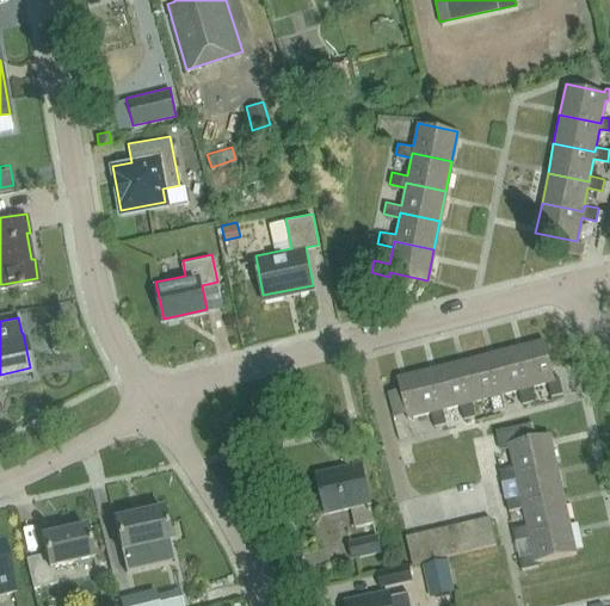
[(543,338),(513,345),(524,387),(529,385),(547,381),(550,395),(561,391),(556,373),(553,375),(543,338)]
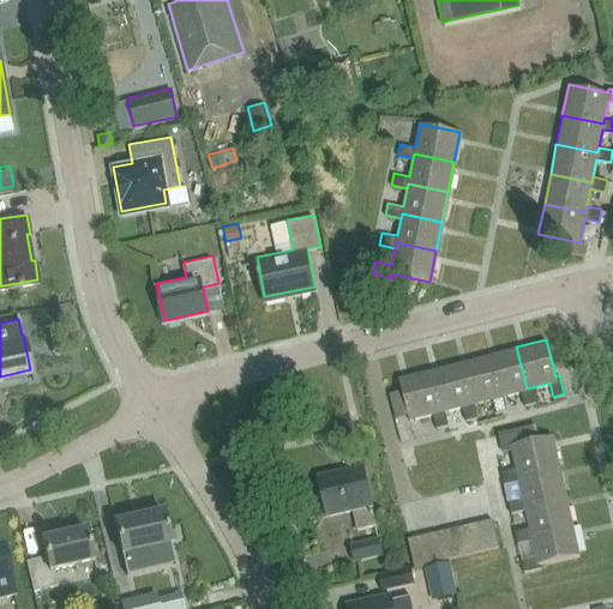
[(516,347),(486,354),(497,396),(502,395),(520,390),(523,404),(535,402),(532,387),(527,389),(516,347)]
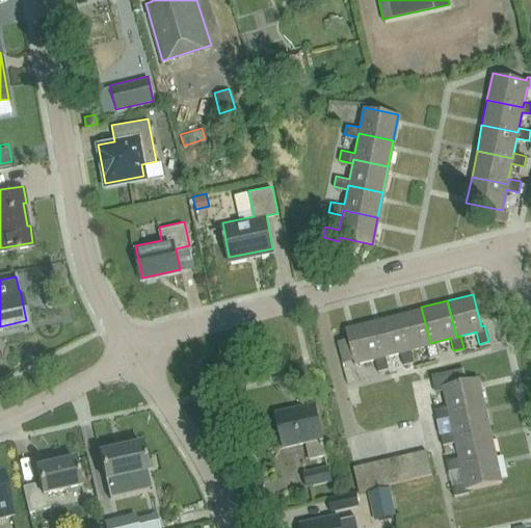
[(421,307),(396,314),(405,349),(409,348),(425,345),(428,357),(437,354),(434,342),(430,343),(421,307)]
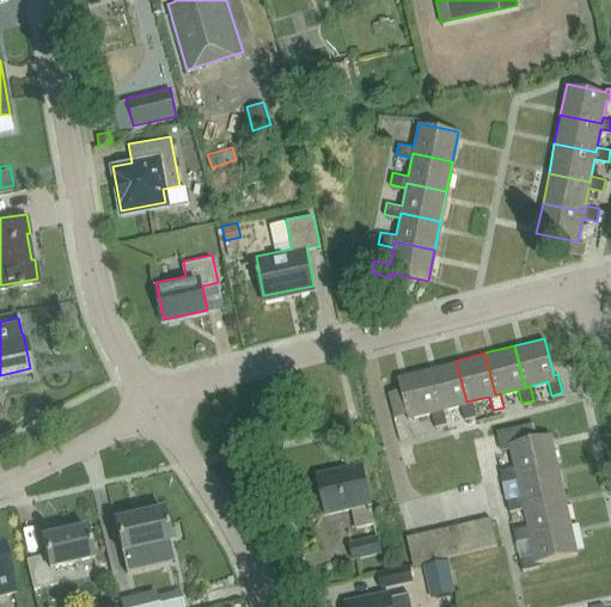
[(456,361),(426,368),(437,410),(443,409),(459,404),(464,418),(475,415),(471,400),(466,402),(456,361)]
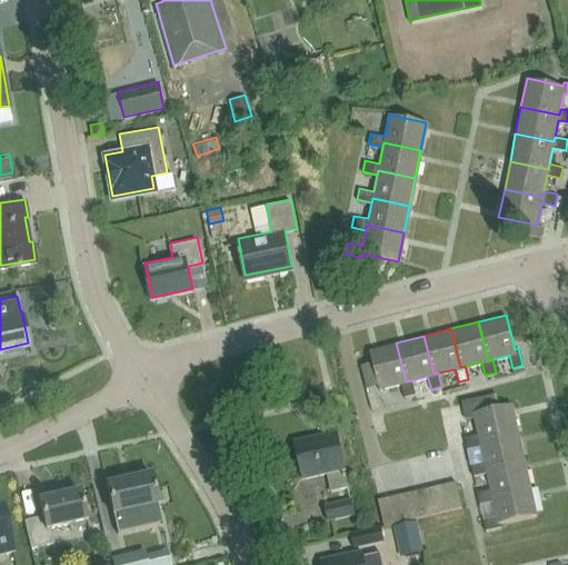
[(396,343),(368,349),(378,388),(400,383),(404,396),(415,393),(411,380),(406,382),(396,343)]
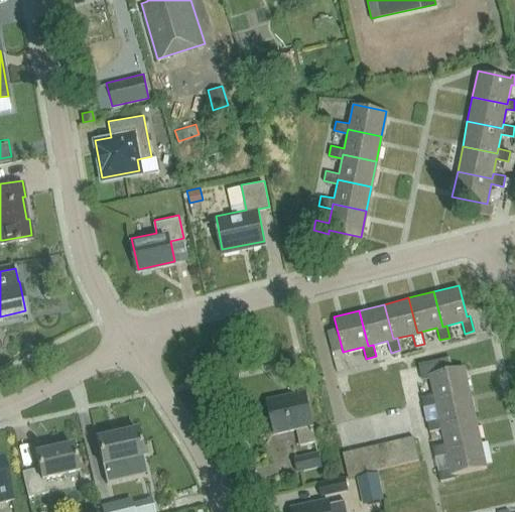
[(433,392),(421,395),(423,405),(435,402),(434,398),(469,390),(464,365),(429,372),(433,392)]
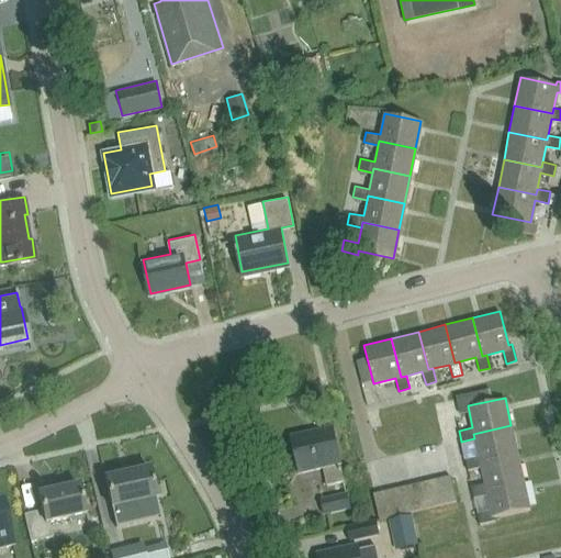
[(326,483),(344,479),(332,424),(291,434),(300,469),(322,465),(326,483)]
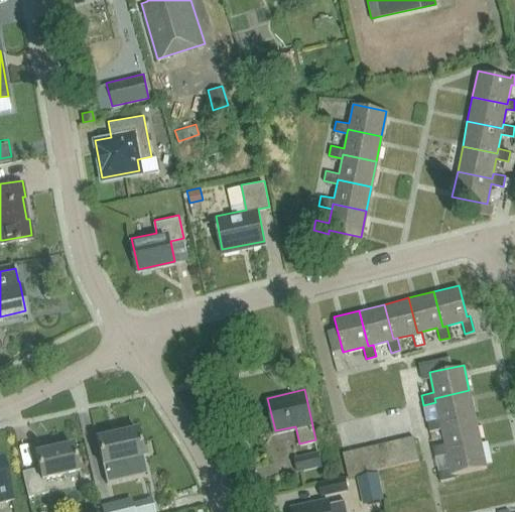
[(439,417),(426,420),(428,430),(441,427),(440,422),(475,415),(469,390),(434,398),(435,402),(439,417)]
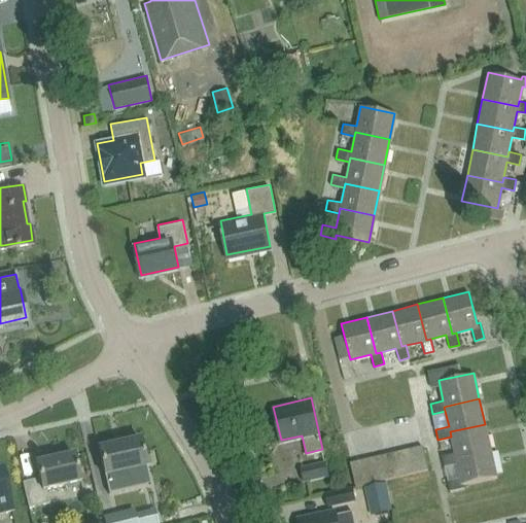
[(454,452),(441,454),(444,464),(456,462),(455,457),(490,450),(485,424),(450,431),(451,437),(454,452)]
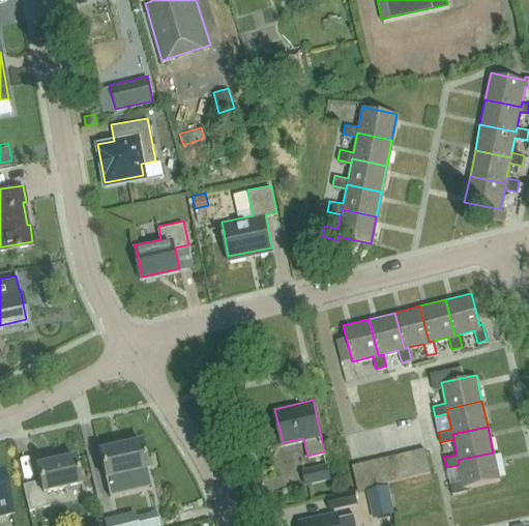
[(109,494),(151,484),(141,438),(97,448),(109,494)]
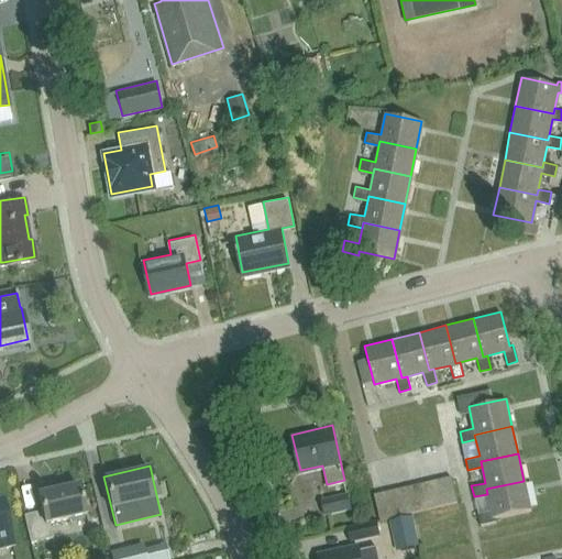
[(438,478),(443,503),(456,501),(451,475),(438,478)]
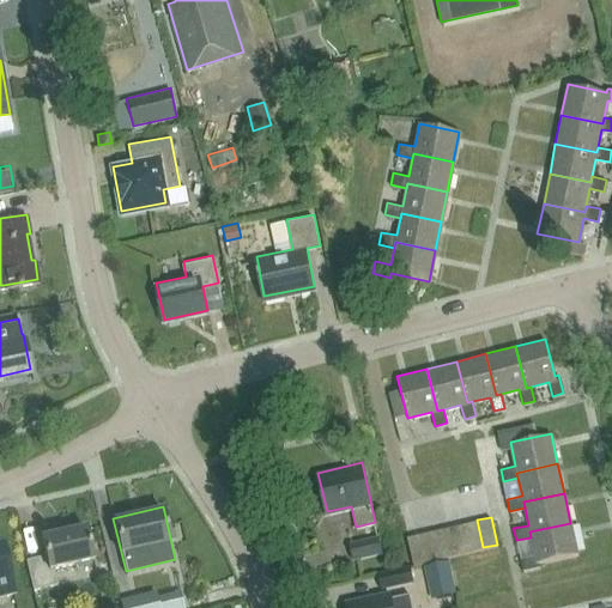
[(468,551),(483,547),(477,520),(462,523),(468,551)]
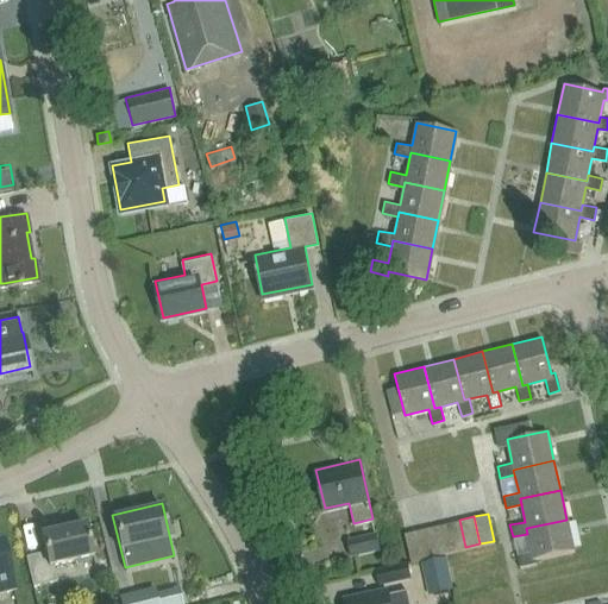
[(51,562),(93,553),(86,520),(41,530),(45,549),(25,554),(32,584),(56,578),(51,562)]
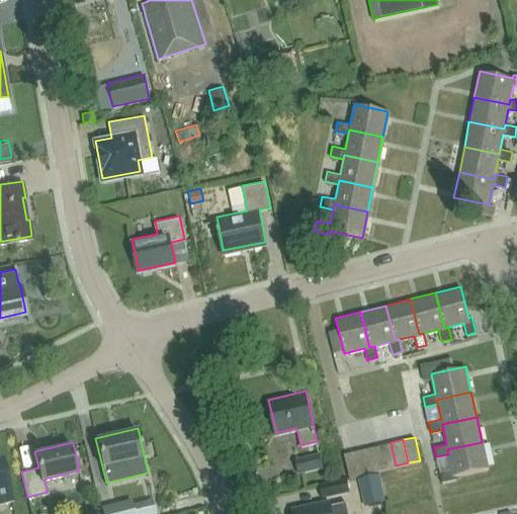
[(384,468),(396,465),(391,442),(378,445),(384,468)]
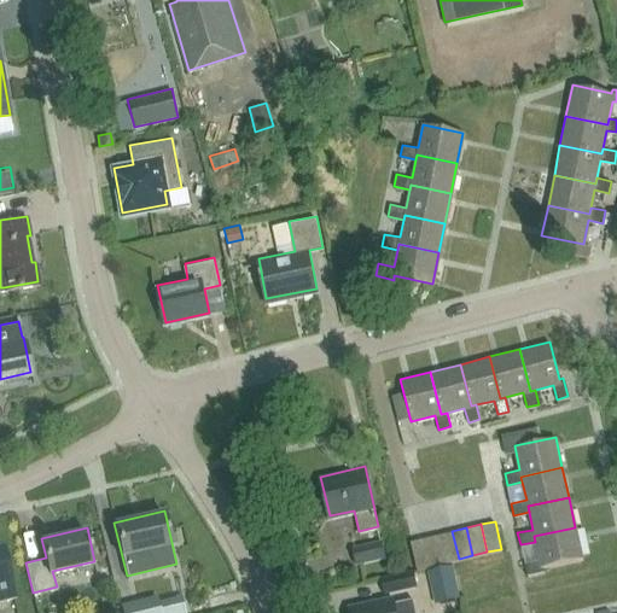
[(539,559),(524,562),(527,574),(545,571),(543,566),(582,558),(575,527),(534,536),(535,542),(539,559)]
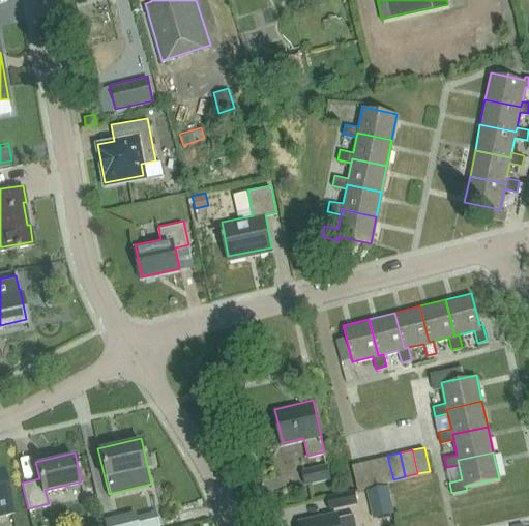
[(393,479),(387,456),(376,458),(381,481),(393,479)]
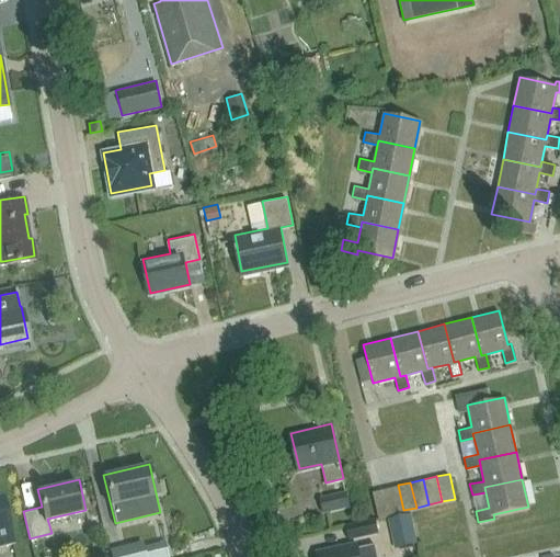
[(390,513),(403,510),(398,485),(385,488),(390,513)]
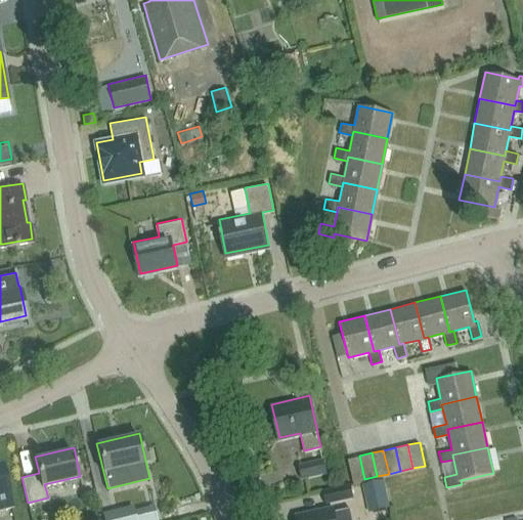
[(352,482),(364,479),(359,456),(347,459),(352,482)]
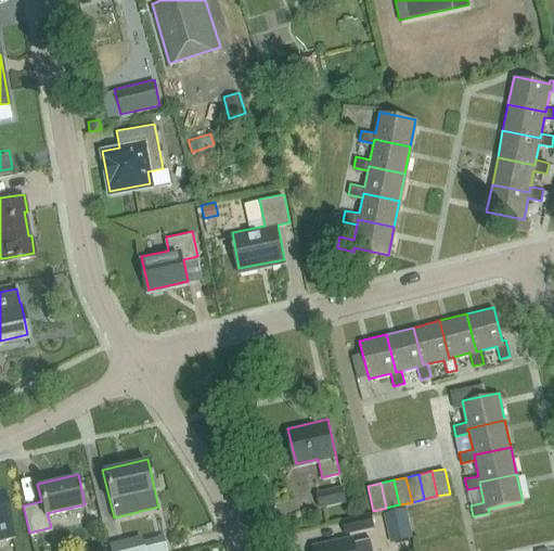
[(342,485),(314,490),(319,507),(346,500),(342,485)]
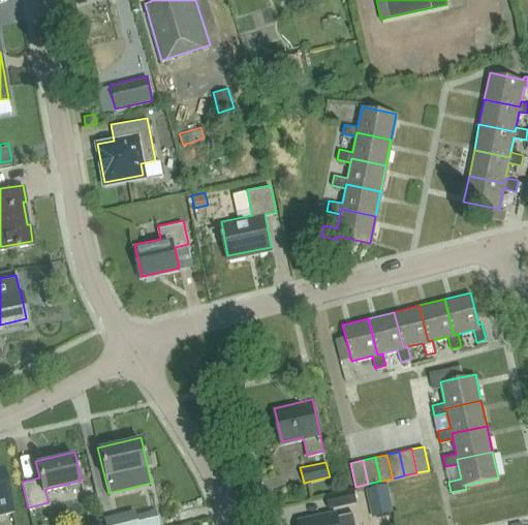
[(0,511),(11,508),(2,467),(0,467),(0,511)]
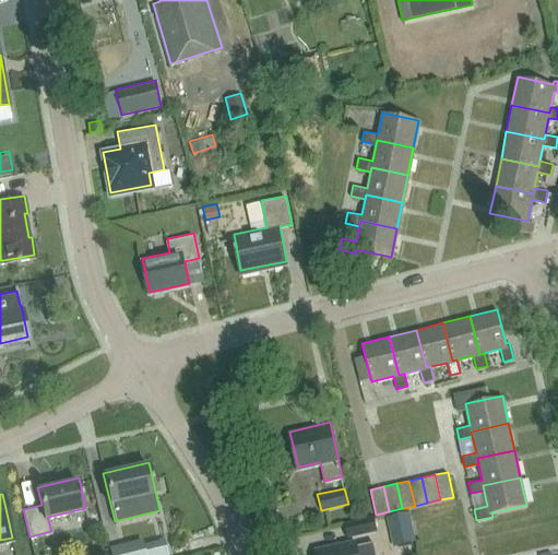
[(407,509),(386,514),(393,545),(415,540),(407,509)]
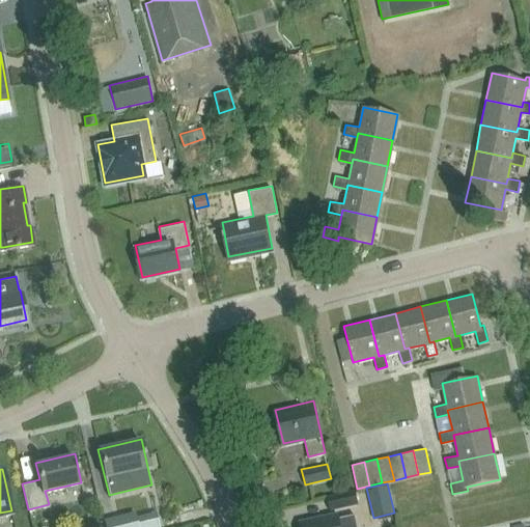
[(327,496),(329,509),(358,503),(356,489),(327,496)]
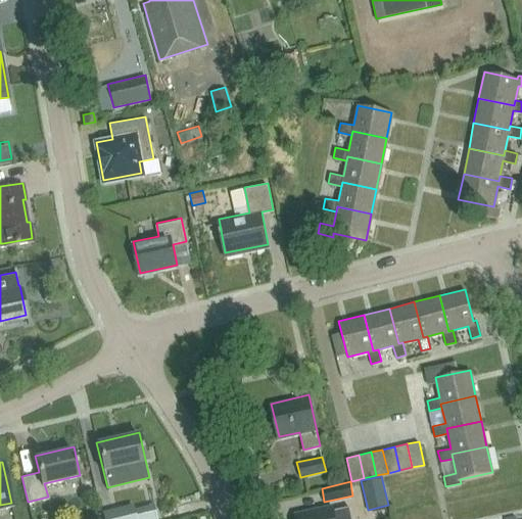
[(350,518),(347,506),(333,509),(331,504),(294,513),(295,518),(350,518)]
